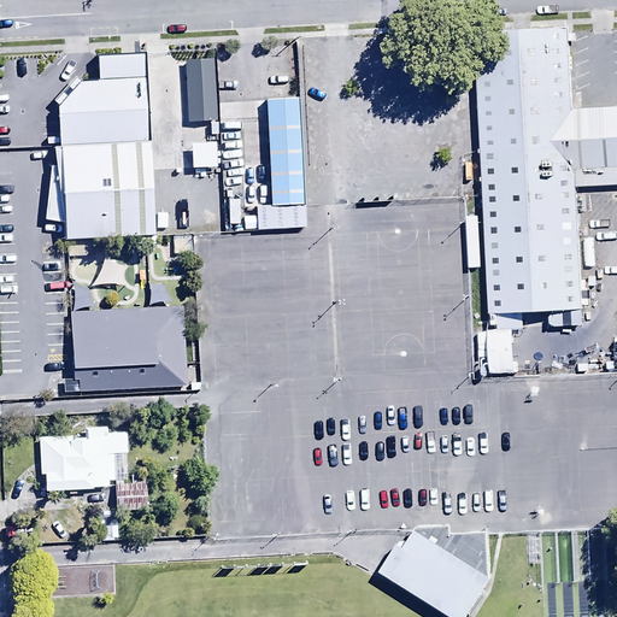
[(576,31),(475,36),(487,319),(589,315),(583,189),(616,188),(616,111),(580,113),(576,31)]
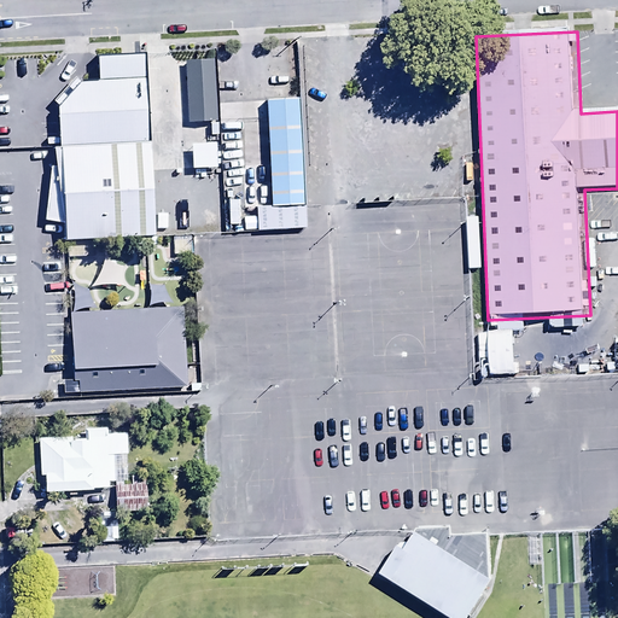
[(157,235),(145,58),(98,62),(99,81),(82,82),(59,110),(68,242),(157,235)]
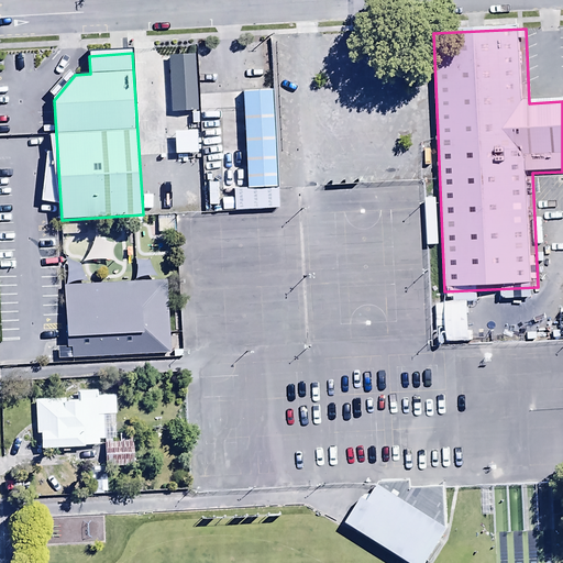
[(197,110),(194,55),(168,56),(172,111),(197,110)]
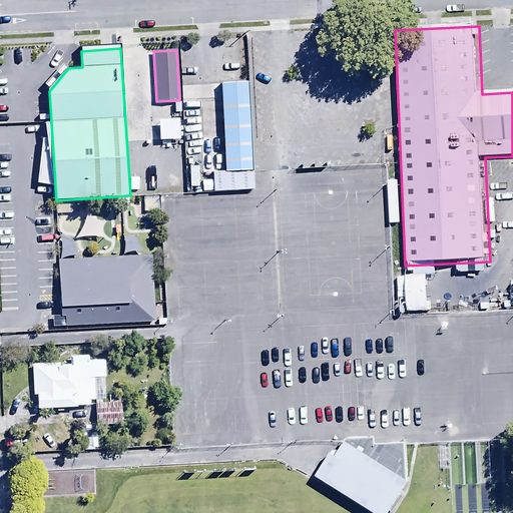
[(249,87),(224,88),(229,171),(254,170),(249,87)]
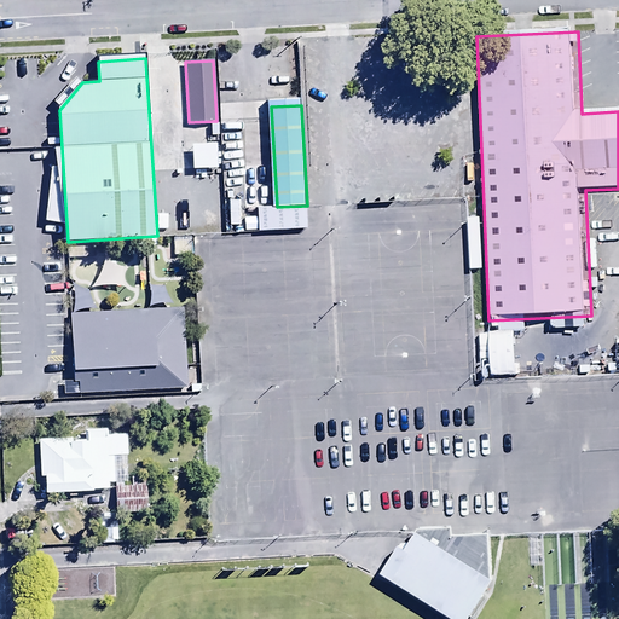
[(181,307),(70,314),(75,395),(186,388),(181,307)]
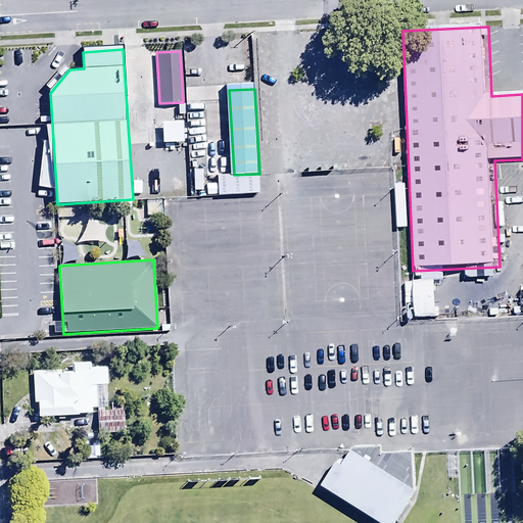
[(438,307),(416,308),(417,317),(438,316),(438,307)]
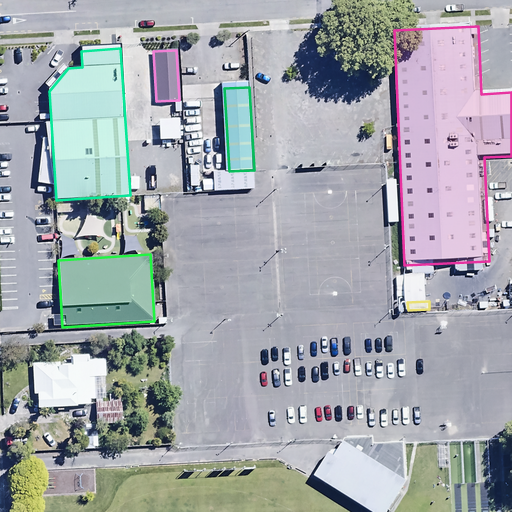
[(105,398),(105,395),(104,354),(72,355),(72,362),(32,363),(33,394),(36,394),(36,407),(89,406),(89,399),(94,398),(105,398)]
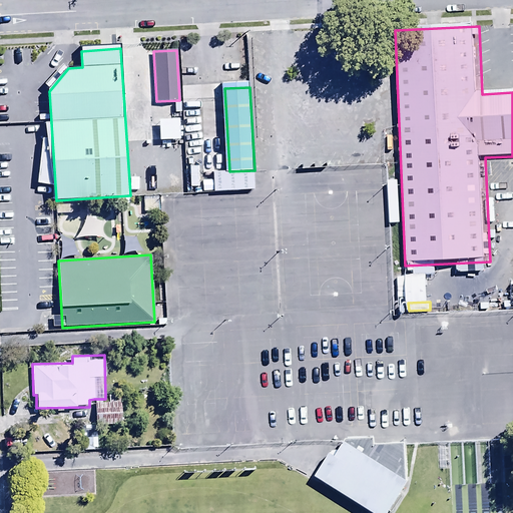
[(105,399),(94,399),(94,425),(121,425),(120,396),(105,396),(105,399)]
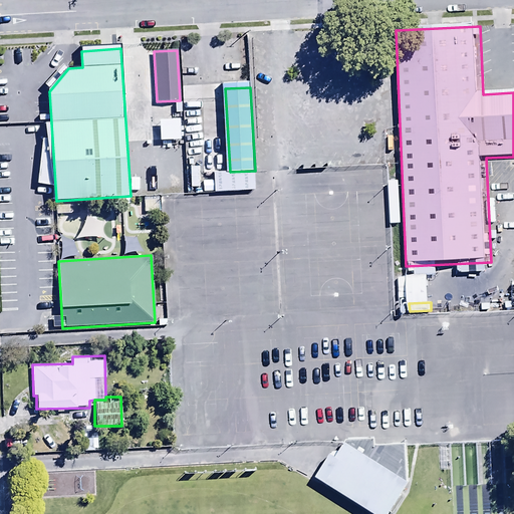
[(95,451),(95,438),(81,437),(81,450),(95,451)]
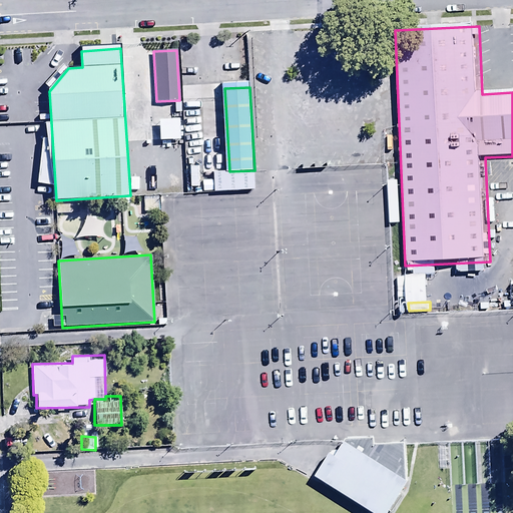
[(388,512),(407,485),(342,441),(318,476),(373,512),(388,512)]
